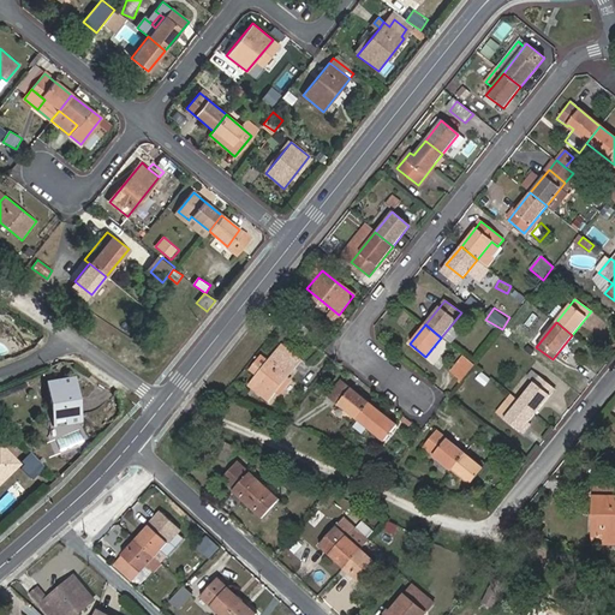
[(281,344),(246,386),(268,402),(302,359),(281,344)]
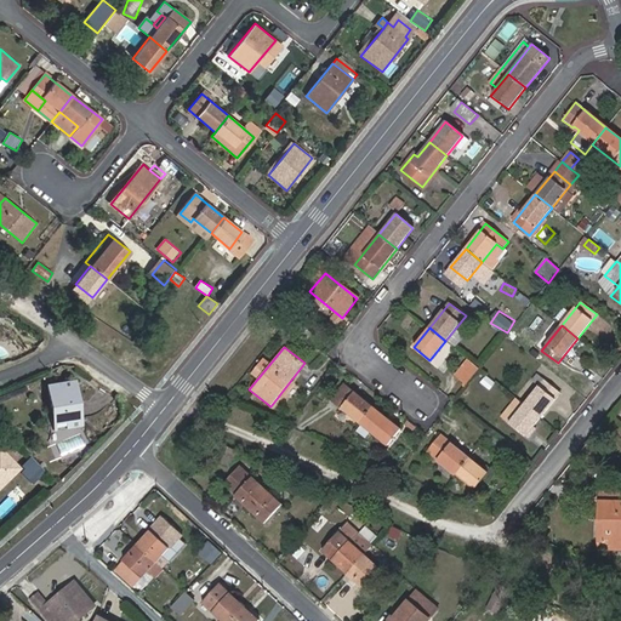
[(466,383),(479,368),(468,359),(456,375),(466,383)]
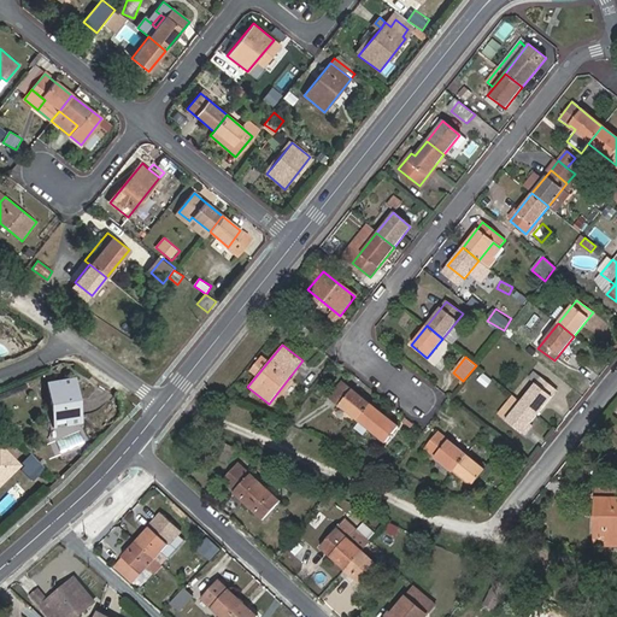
[(521,401),(538,415),(557,391),(533,371),(528,378),(535,383),(521,401)]
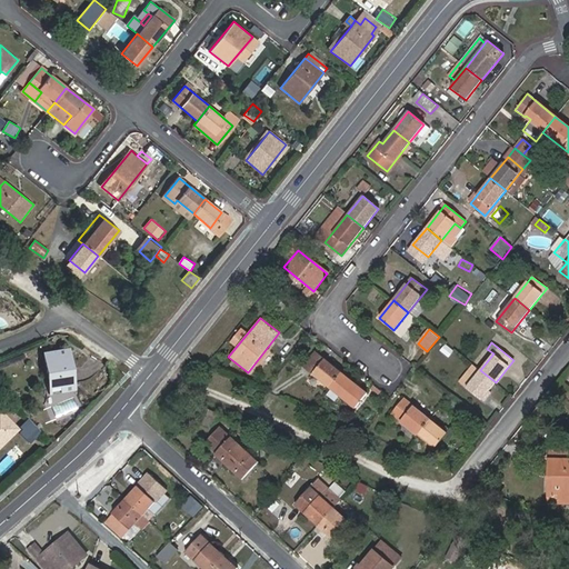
[(446,343),(441,351),(450,357),(456,349),(446,343)]
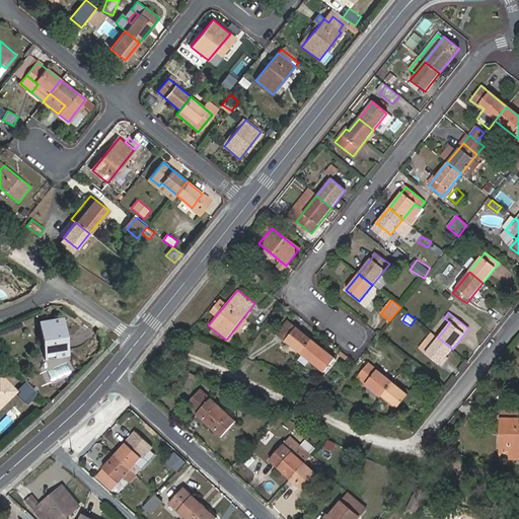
[(40,323),(45,348),(55,347),(56,354),(69,351),(63,319),(40,323)]
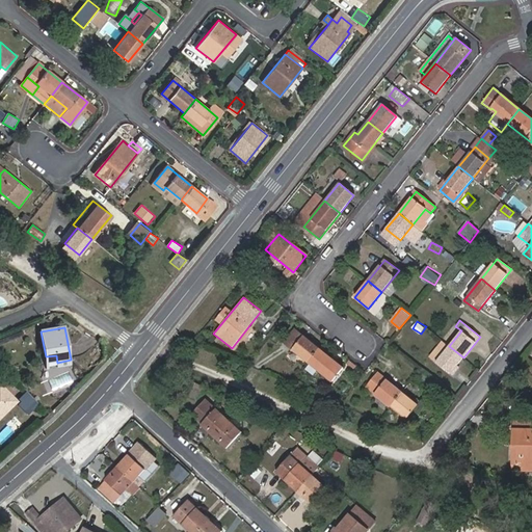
[(308,362),(319,348),(294,328),(283,343),(308,362)]
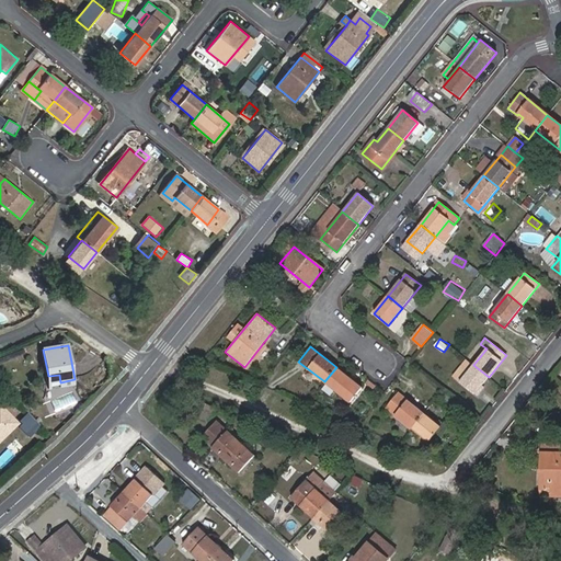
[(474,395),(489,377),(473,365),(459,382),(474,395)]
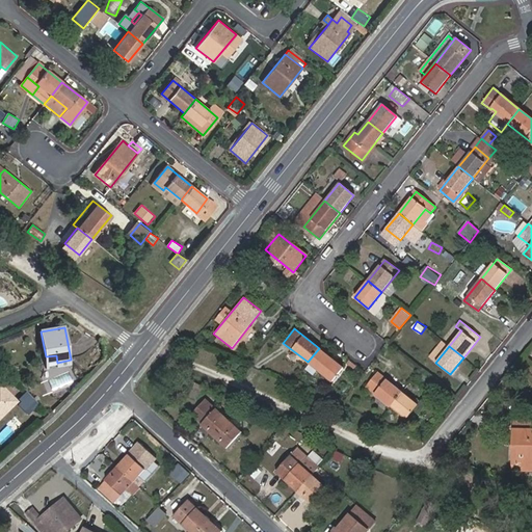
[(343,367),(319,348),(308,362),(331,381),(343,367)]
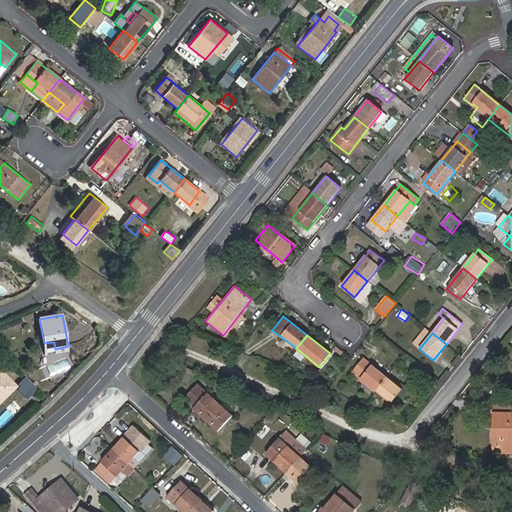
[(54,342),(44,343),(45,350),(55,349),(54,342)]
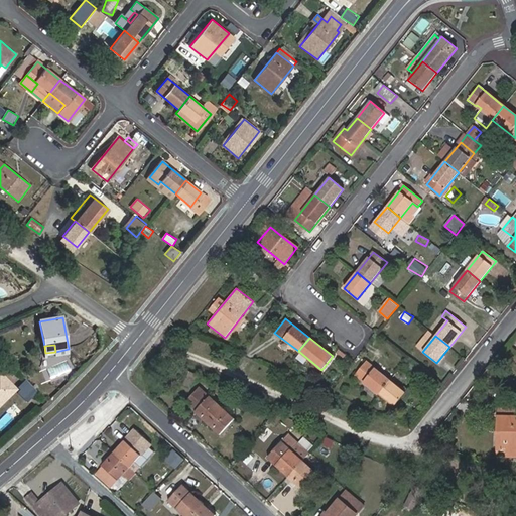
[(412,374),(418,367),(408,359),(402,366),(412,374)]
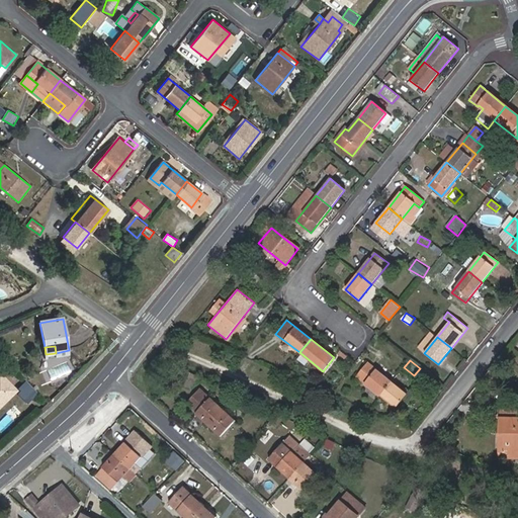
[(358,377),(380,396),(392,382),(368,364),(358,377)]
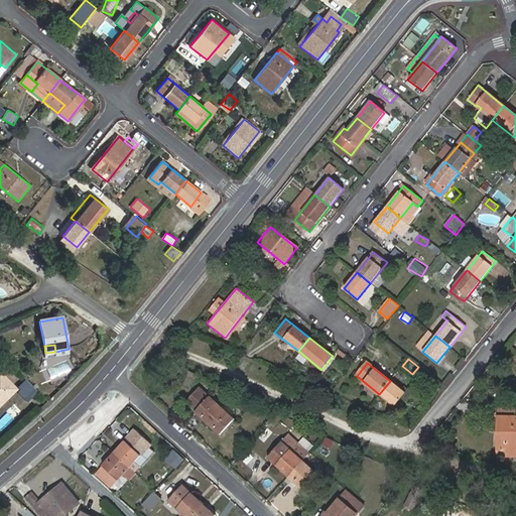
[(0,405),(16,389),(2,375),(0,377),(0,405)]
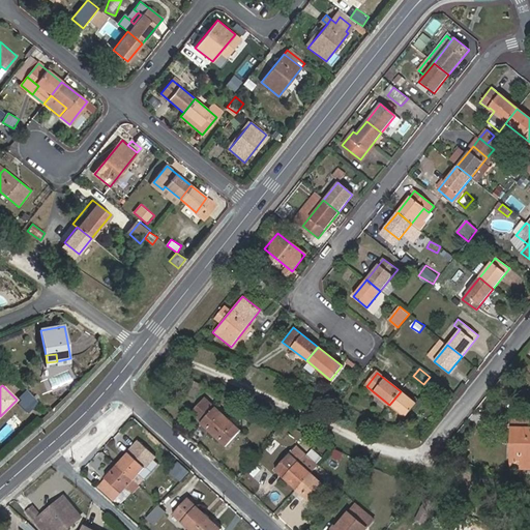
[(401,391),(389,405),(405,417),(412,408),(417,412),(424,403),(419,399),(416,404),(401,391)]
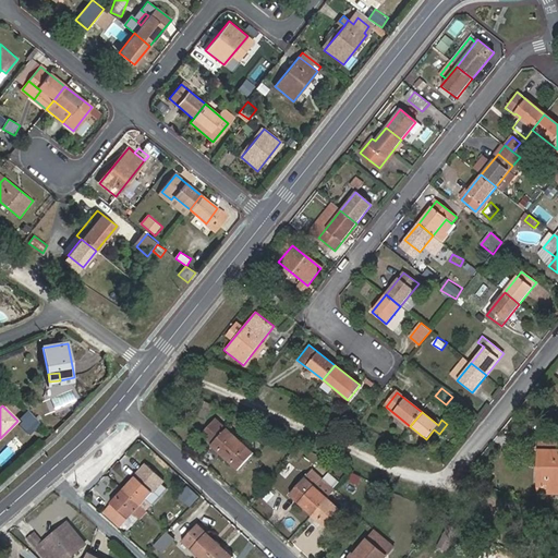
[(21,428),(33,434),(38,424),(26,417),(21,428)]
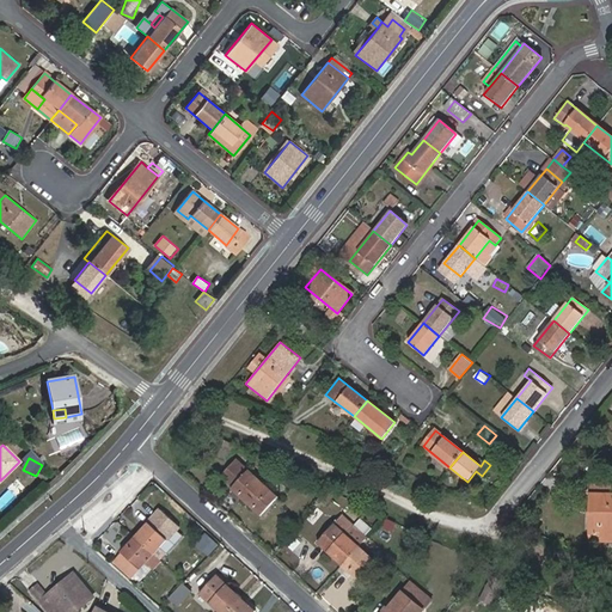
[(279,497),(238,460),(221,478),(233,488),(232,489),(262,515),(279,497)]
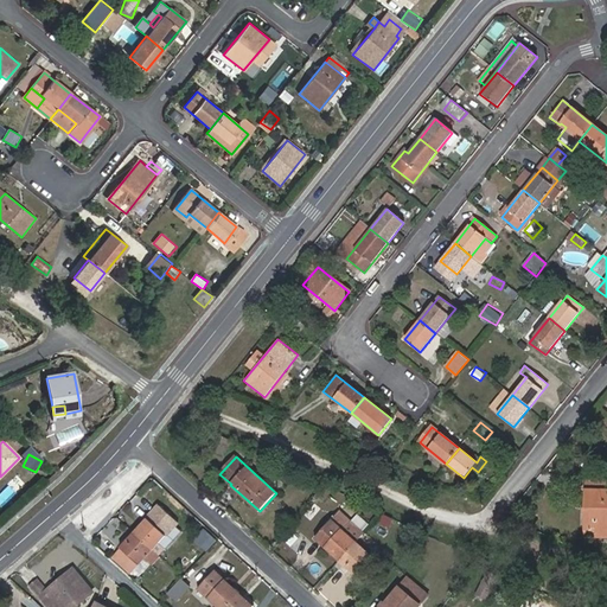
[(589,506),(589,532),(606,532),(606,483),(586,483),(586,506),(589,506)]
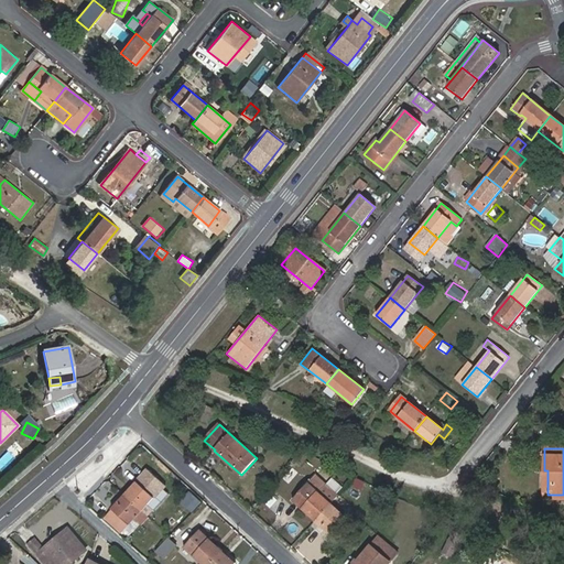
[(332,503),(338,496),(315,476),(299,494),(307,502),(302,508),(316,520),(332,503)]
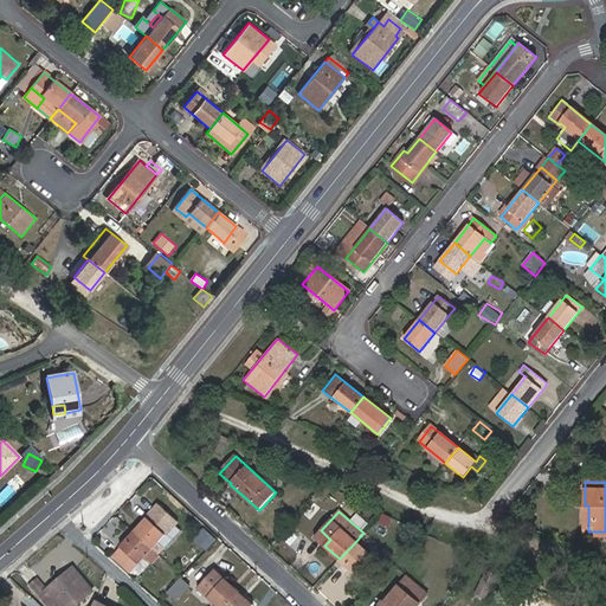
[(389,527),(394,516),(384,511),(379,522),(389,527)]
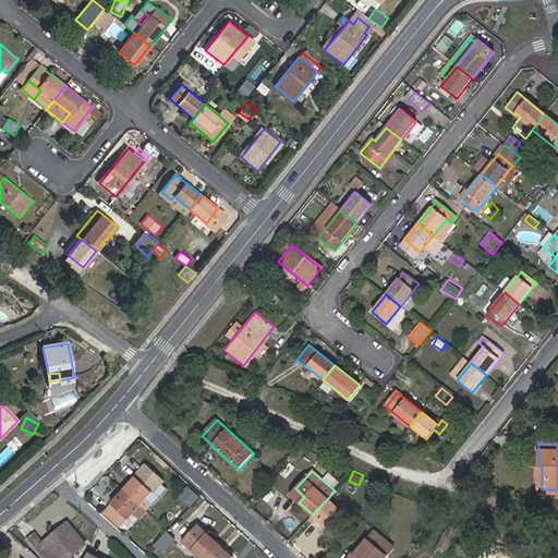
[(129,520),(134,514),(140,520),(148,511),(142,506),(154,493),(136,477),(104,512),(121,529),(129,519),(129,520)]
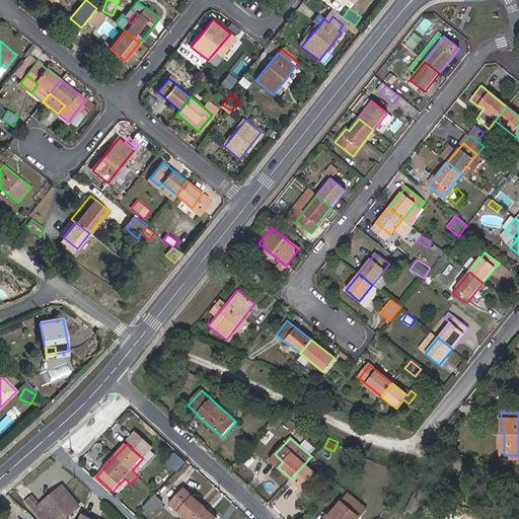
[(305,463),(291,478),(303,491),(318,474),(305,463)]
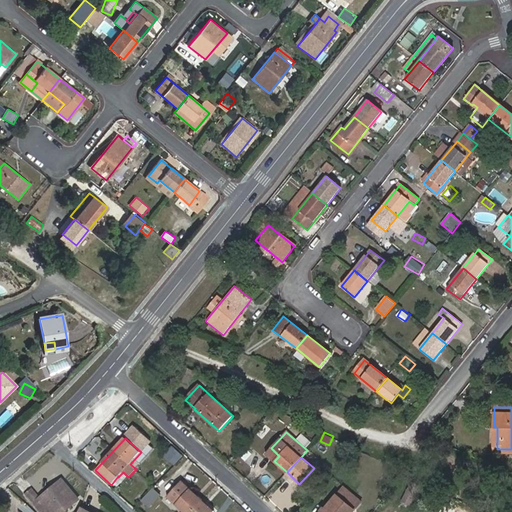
[(32,491),(26,495),(40,511),(52,511),(68,499),(75,494),(63,480),(39,499),(32,491)]
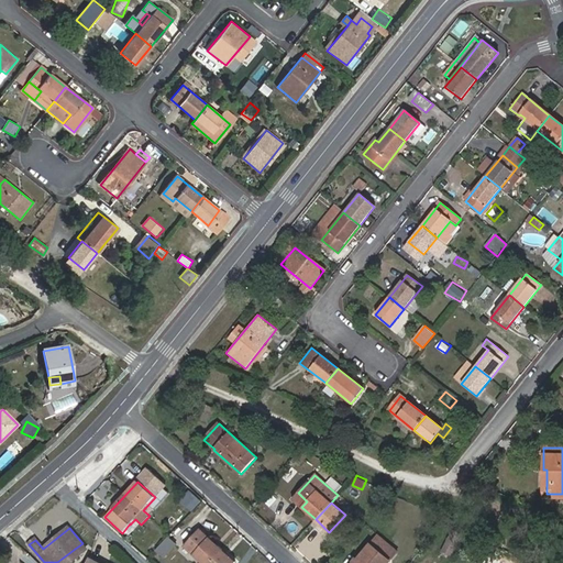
[(184,547),(202,562),(210,562),(223,550),(209,538),(200,529),(184,547)]
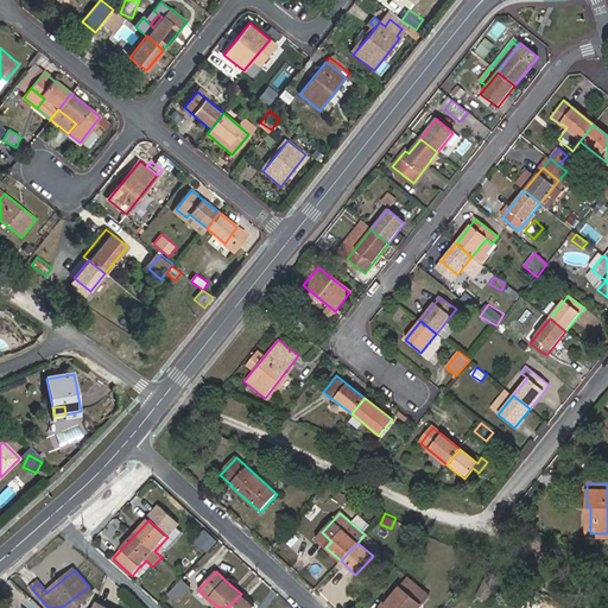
[(486,574),(475,596),(483,601),(494,578),(486,574)]
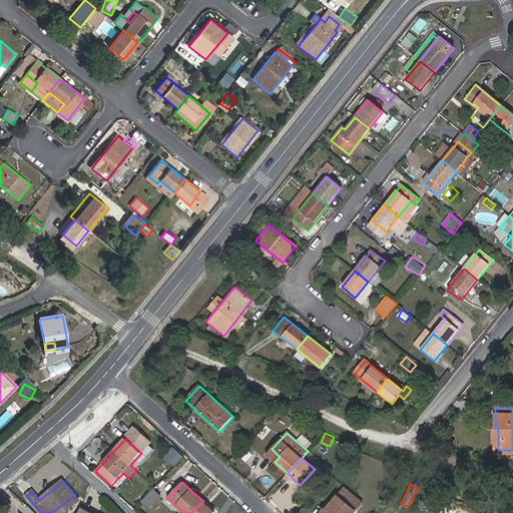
[(155,487),(142,500),(150,508),(163,496),(155,487)]
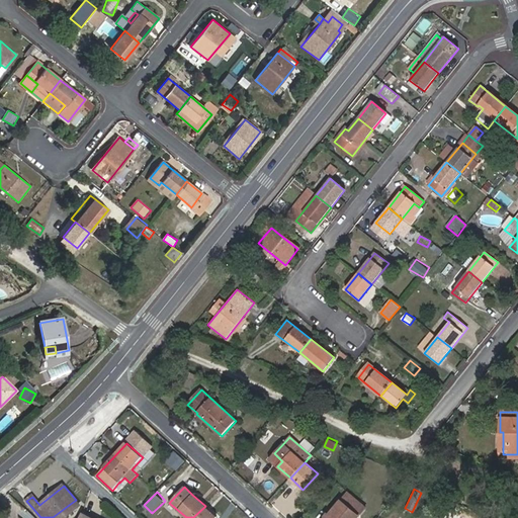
[(348,492),(326,517),(357,517),(366,508),(348,492)]
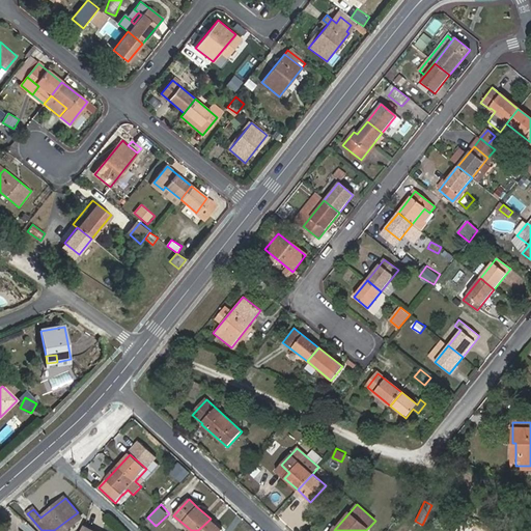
[(76,524),(82,519),(78,512),(71,518),(76,524)]
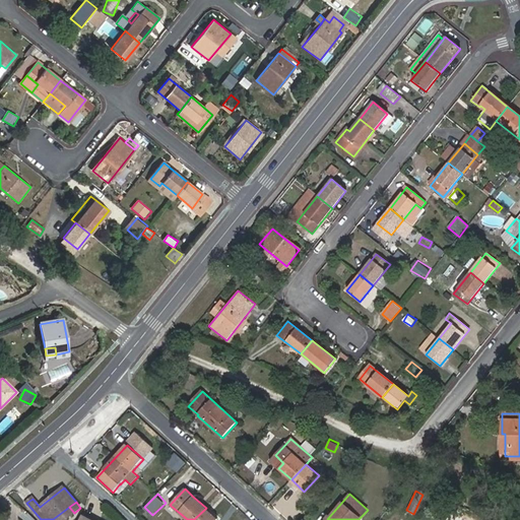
[(216,519),(218,519),(206,508),(194,519),(216,519)]
